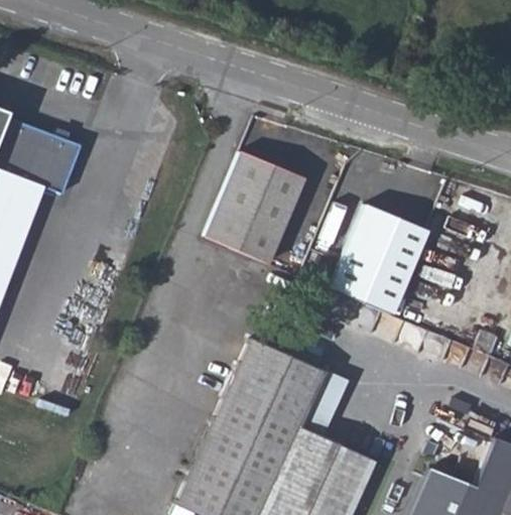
[(0,169),(65,195),(83,145),(7,116),(9,112),(0,108),(0,169)]
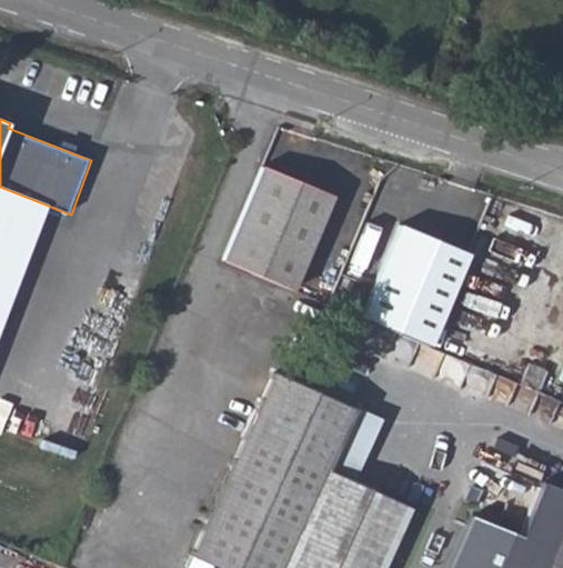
[(265,167),(227,261),(297,291),(337,197),(265,167)]
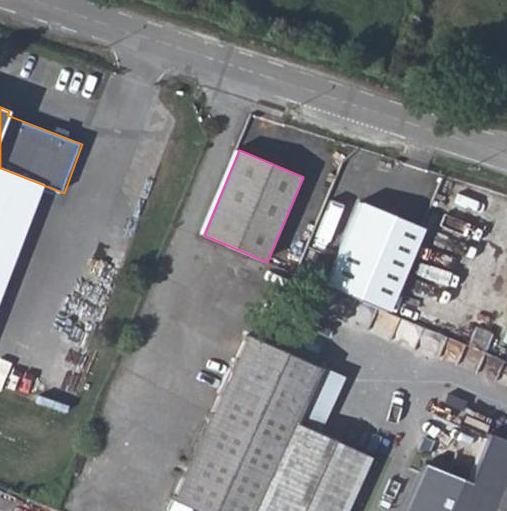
[(426,229),(363,203),(328,287),(340,292),(391,313),(426,229)]
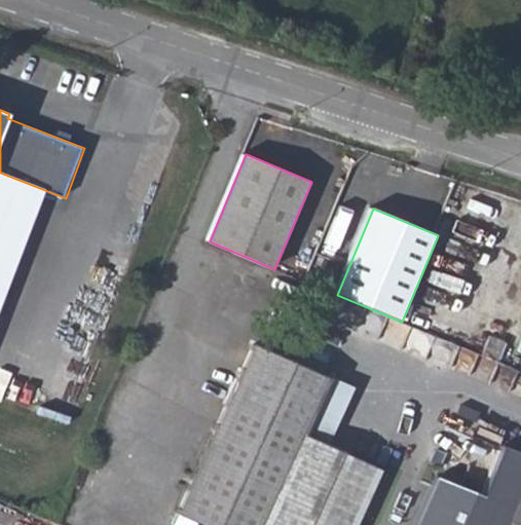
[(184,516),(203,524),(358,524),(384,469),(308,435),(334,378),(258,345),(184,516)]
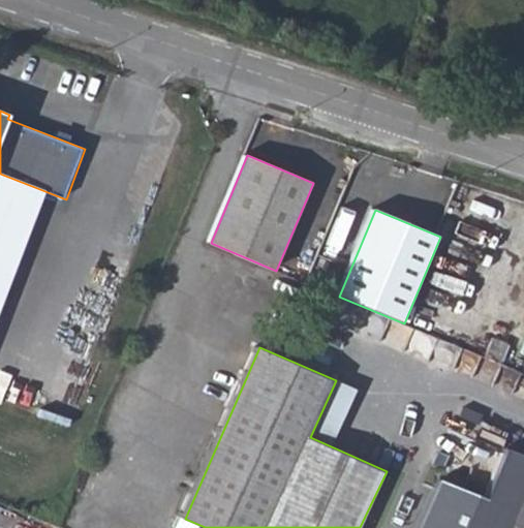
[(513,527),(515,523),(523,526),(523,454),(509,448),(488,498),(441,479),(419,527),(513,527)]
